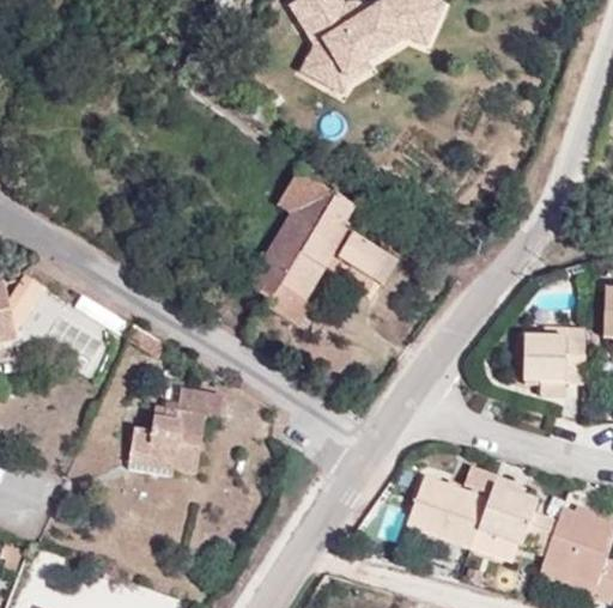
[(0,0),(0,16),(10,0),(0,0)]
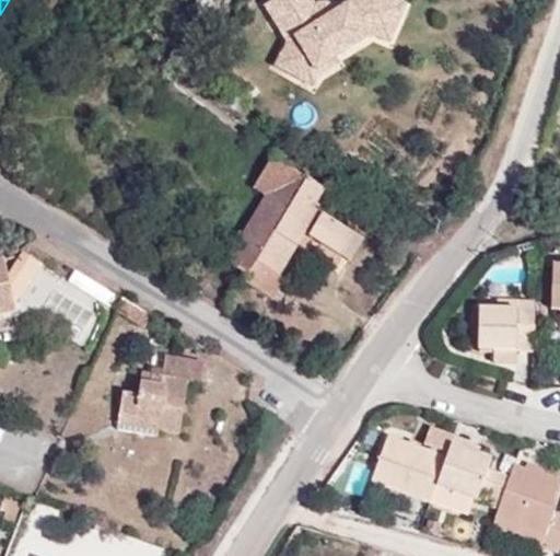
[(160,0),(159,4),(172,10),(176,0),(160,0)]
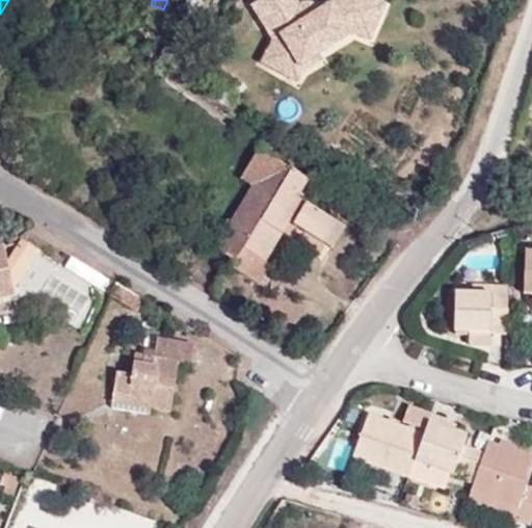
[(274,37),(263,58),(285,71),(293,55),(313,44),(318,53),(354,31),(370,37),(384,2),(379,0),(335,0),(318,10),(315,5),(308,5),(302,1),(298,3),(296,0),(260,0),(254,4),(274,37)]
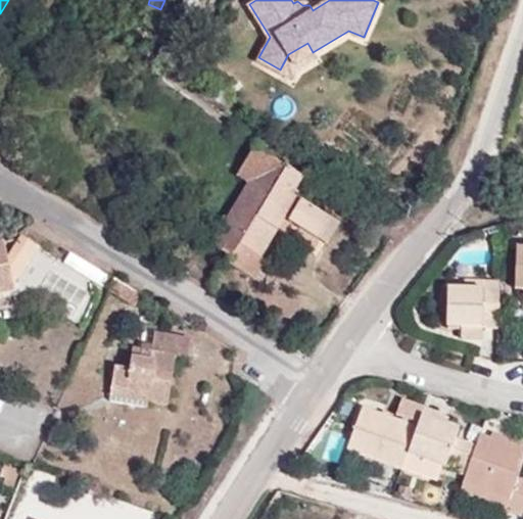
[(149,35),(154,26),(141,19),(137,30),(149,35)]
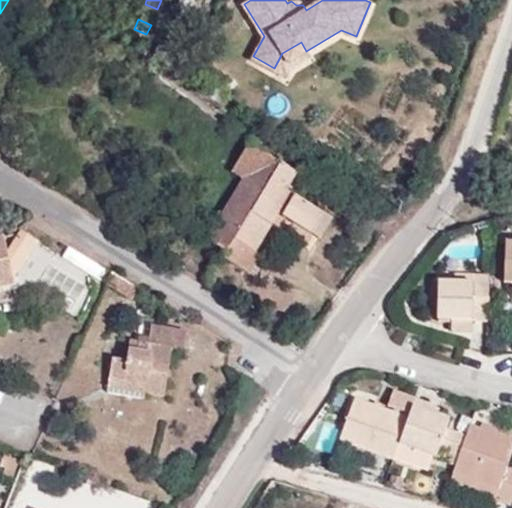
[(282,53),(274,68),(288,75),(294,64),(308,55),(306,51),(301,42),(282,53)]
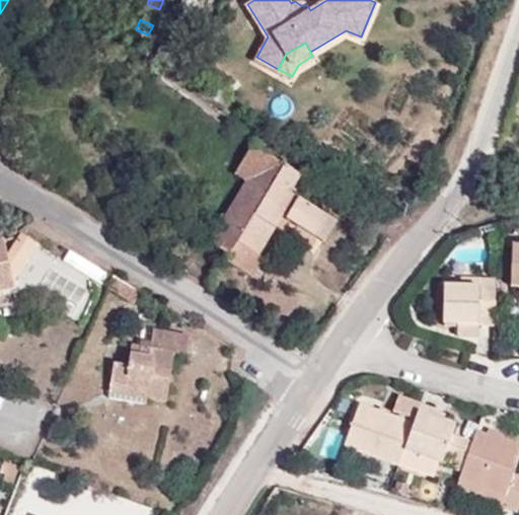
[(284,163),(254,141),(236,169),(249,177),(211,241),(230,252),(284,163)]
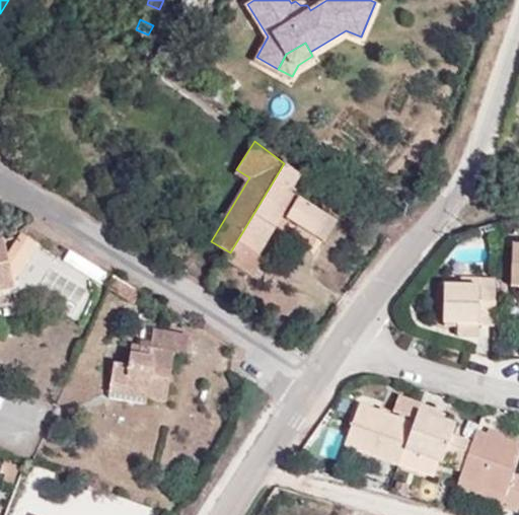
[(230,252),(226,260),(251,275),(264,254),(258,251),(282,213),(284,208),(290,212),(287,216),(314,234),(327,212),(290,190),(300,174),(284,163),(230,252)]
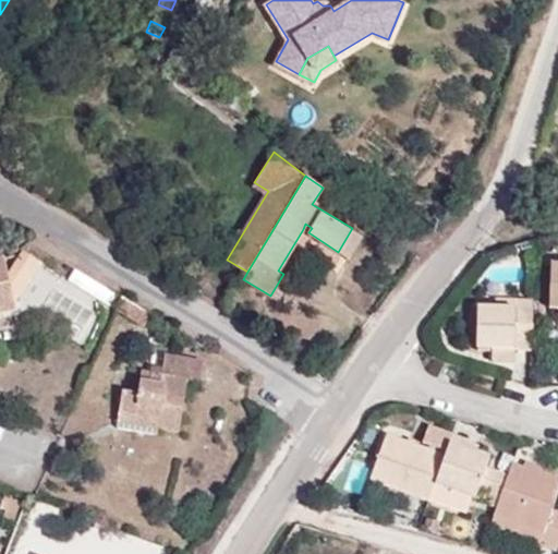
[(362,235),(352,228),(338,252),(348,257),(362,235)]
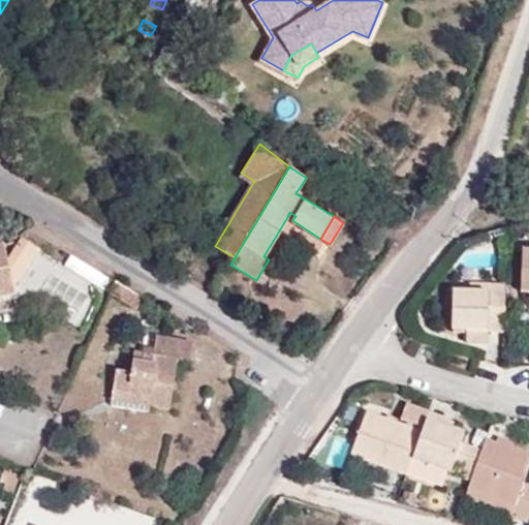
[(24,235),(8,256),(13,284),(39,245),(24,235)]
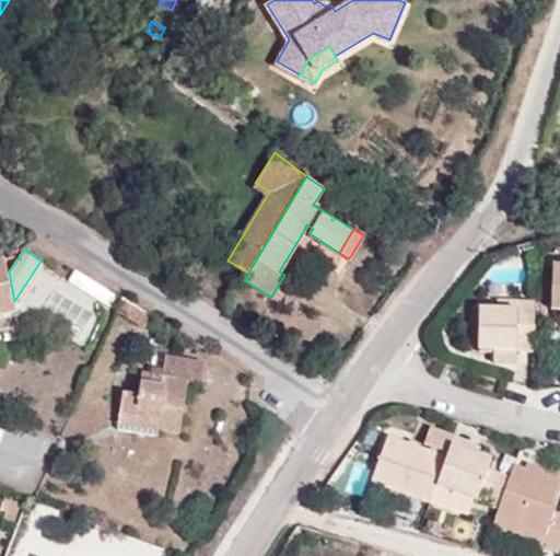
[(14,301),(9,271),(4,254),(0,254),(0,312),(16,310),(14,301)]
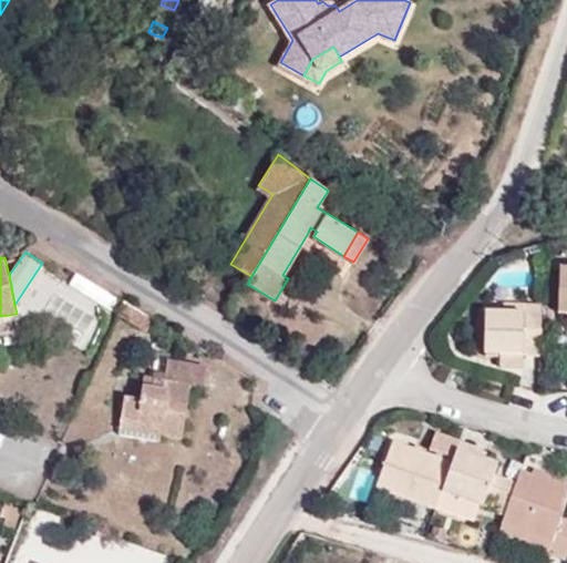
[(539,354),(542,303),(525,302),(525,310),(506,309),(485,308),(485,351),(539,354)]
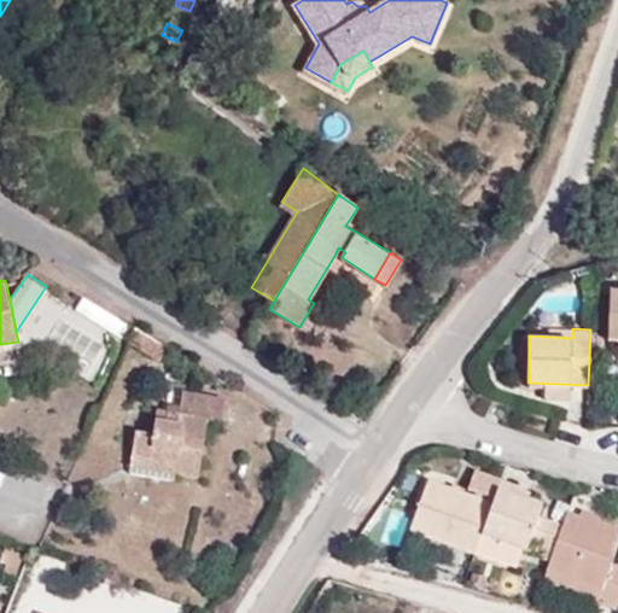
[(552,328),(552,337),(572,338),(572,328),(552,328)]
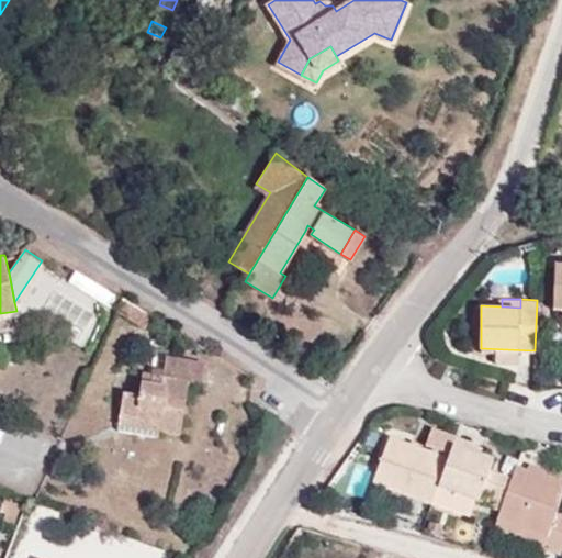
[(166,353),(164,367),(163,374),(152,371),(143,370),(139,393),(122,391),(119,420),(159,427),(180,432),(189,378),(203,380),(205,359),(166,353)]
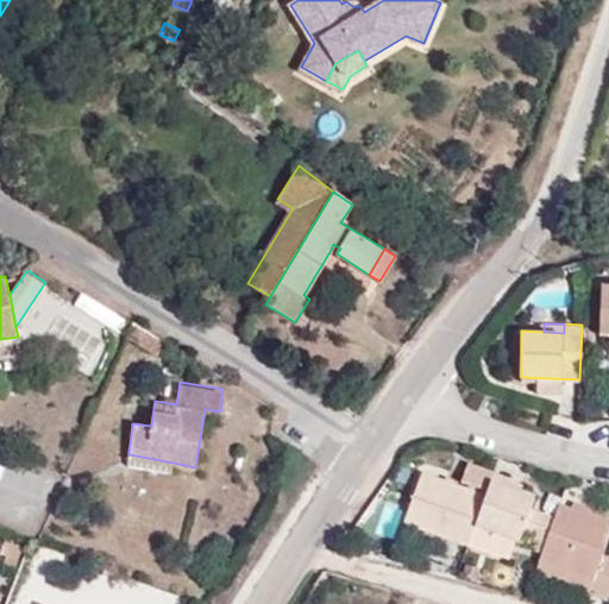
[(173,470),(173,463),(129,454),(127,463),(173,470)]
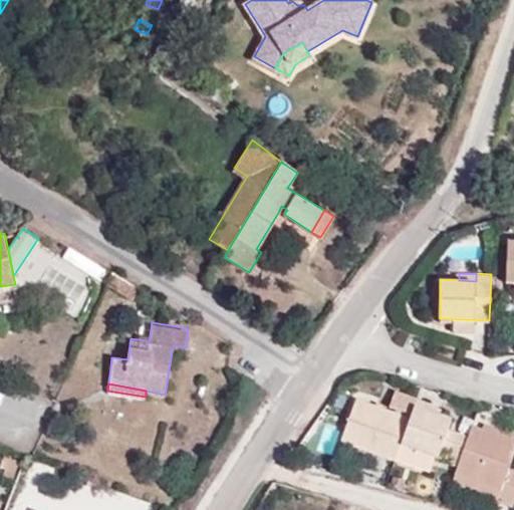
[(418,399),(395,391),(390,405),(413,413),(416,405),(418,399)]
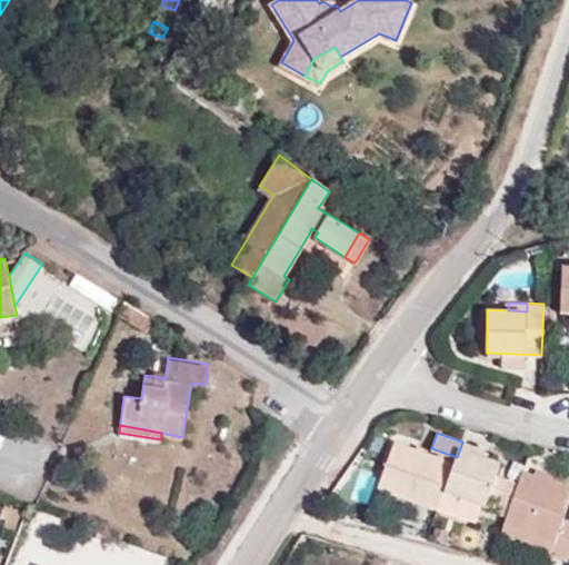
[(378,486),(438,508),(445,491),(455,463),(396,442),(378,486)]
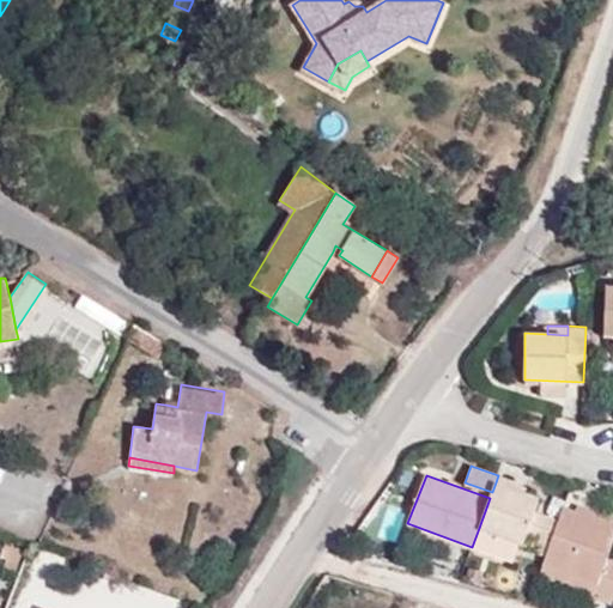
[(527,534),(550,542),(558,518),(535,510),(539,499),(496,482),(492,492),(490,498),(479,528),(502,536),(522,545),(527,534)]
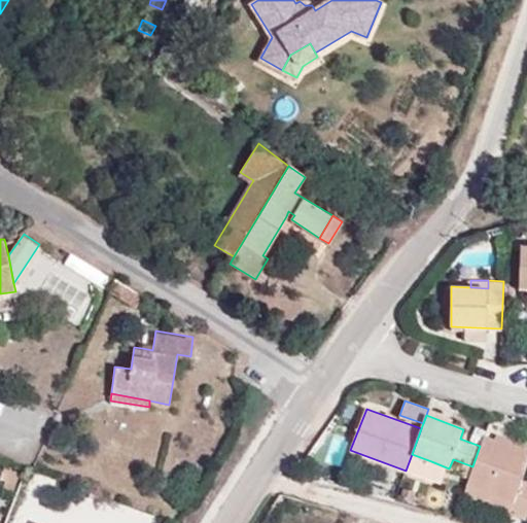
[(472,466),(467,483),(512,499),(508,510),(526,517),(526,511),(526,481),(520,479),(526,460),(526,450),(484,434),(480,446),(472,466)]
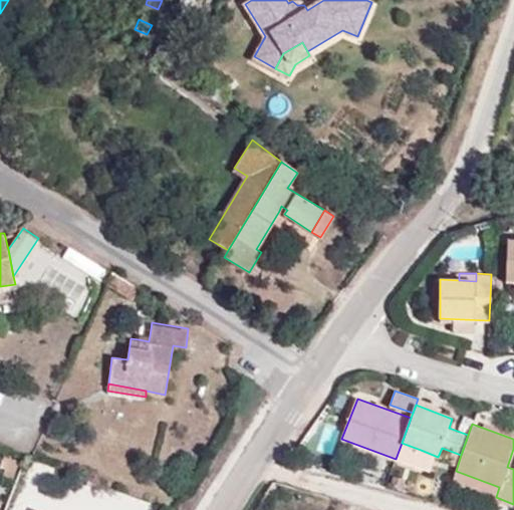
[(402,443),(396,459),(414,466),(421,450),(402,443)]
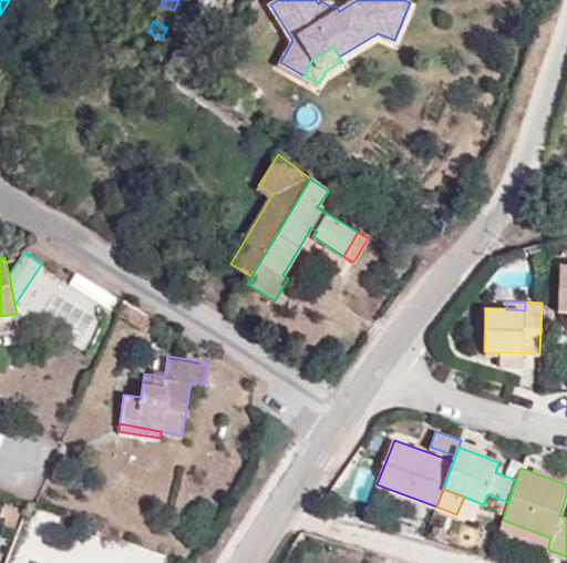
[(550,538),(503,520),(498,532),(547,549),(550,538)]
